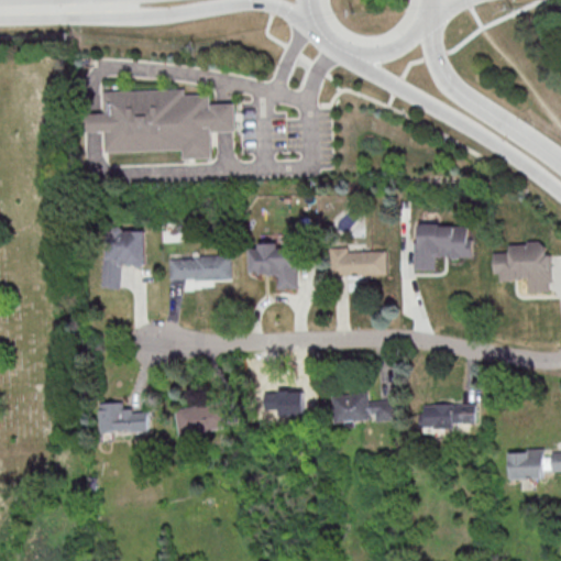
[(101,92),(102,114),(85,116),(85,133),(103,133),(103,153),(182,151),(182,160),(210,158),(210,133),(234,132),(233,105),(209,106),(208,96),(183,97),(183,90),(101,92)]
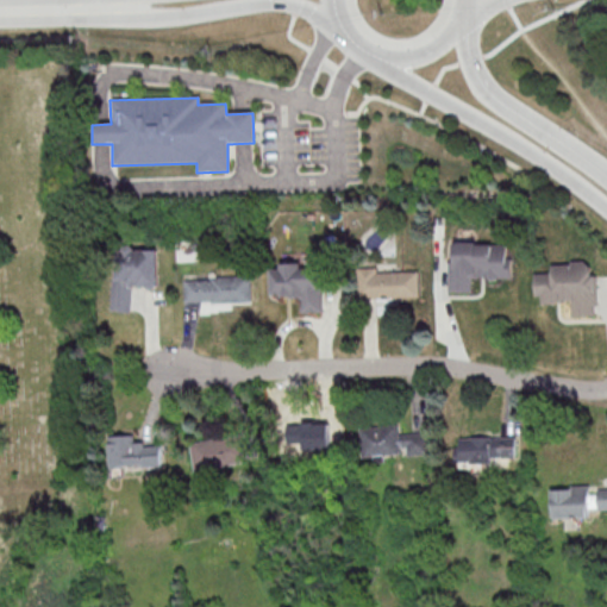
[(446,293),(469,293),(470,280),(508,281),(509,245),(452,244),(452,263),(446,263),(446,293)]
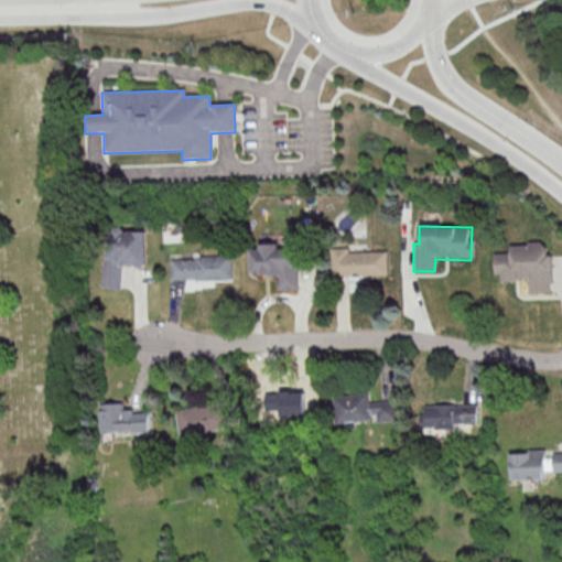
[(101,290),(119,290),(120,267),(143,268),(144,231),(104,230),(101,290)]
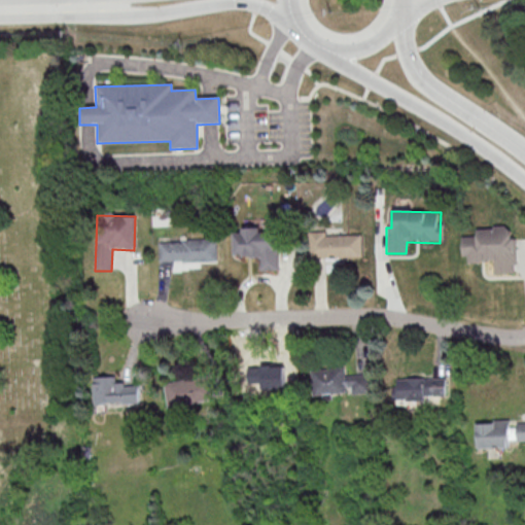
[(462,238),(463,264),(492,263),(493,275),(515,274),(514,238),(510,239),(510,228),(475,229),(476,237),(462,238)]
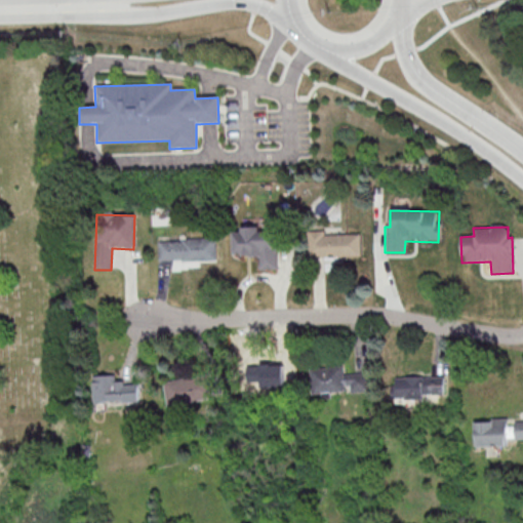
[(257,271),(277,271),(277,233),(257,233),(257,229),(240,229),(240,233),(232,233),(232,256),(257,256),(257,271)]
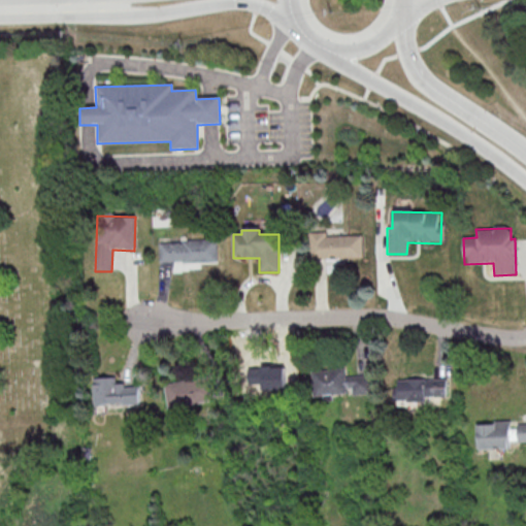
[(308,260),(361,259),(361,236),(324,237),(324,233),(308,233),(308,260)]
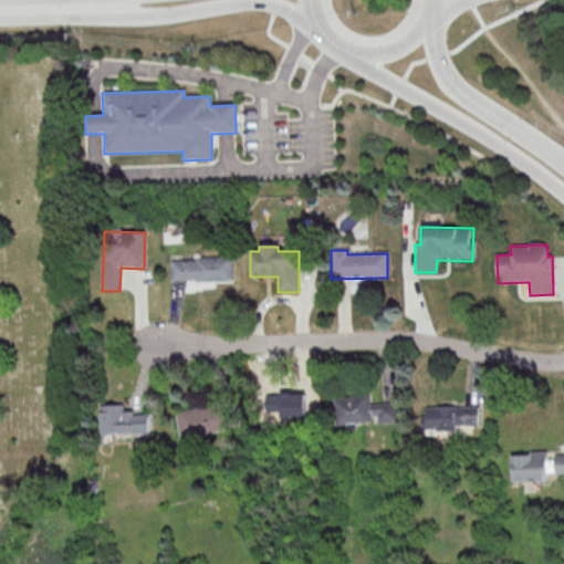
[(169,282),(231,282),(231,260),(169,260),(169,282)]
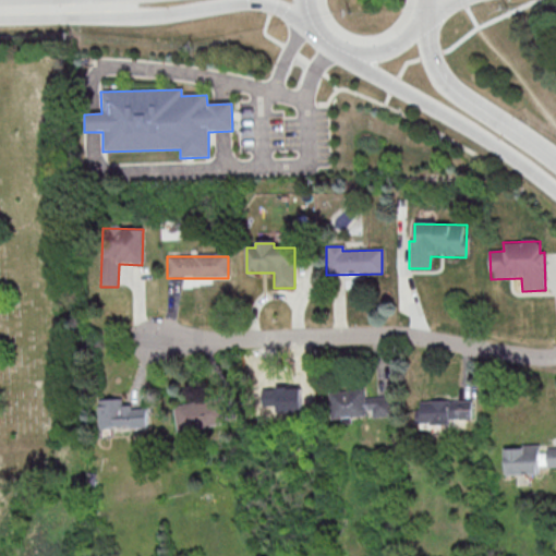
[(262,407),(277,407),(277,414),(301,413),(300,389),(262,390),(262,407)]
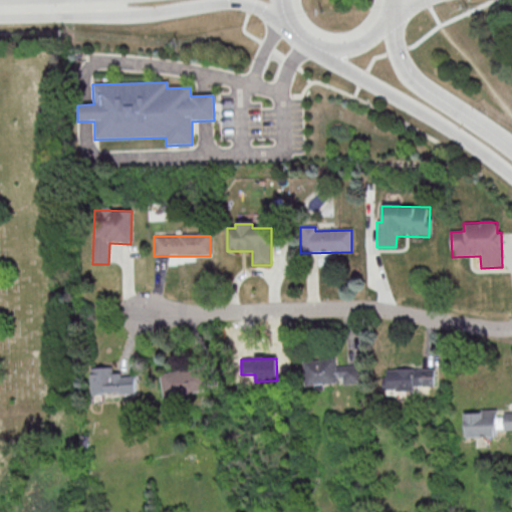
[(301,361),(303,387),(339,385),(339,386),(358,385),(357,365),(334,367),(334,359),(301,361)]
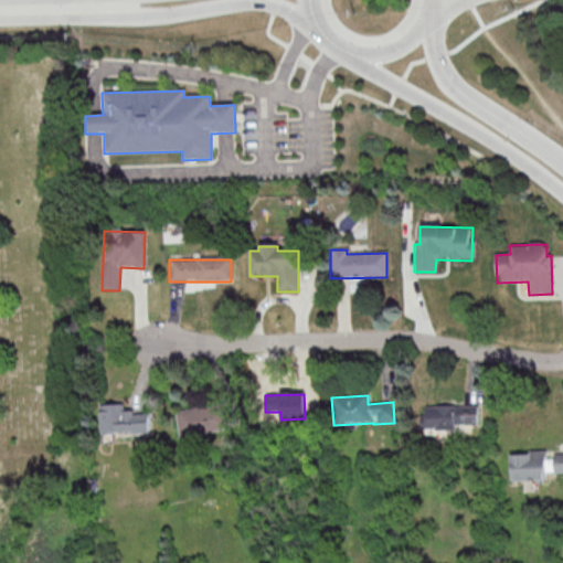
[(174,413),(180,438),(231,429),(226,404),(174,413)]
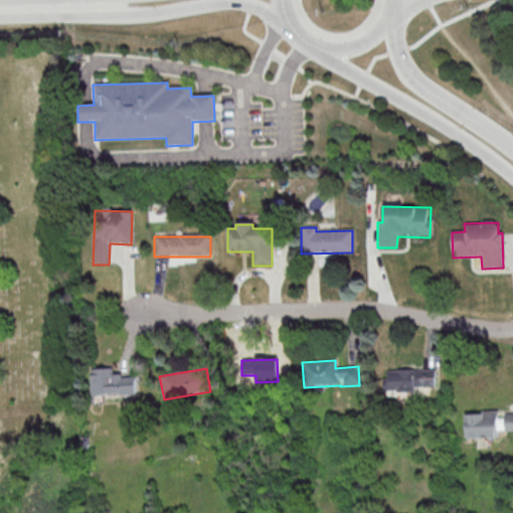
[(135,376),(112,377),(112,369),(90,369),(92,396),(136,394),(135,376)]
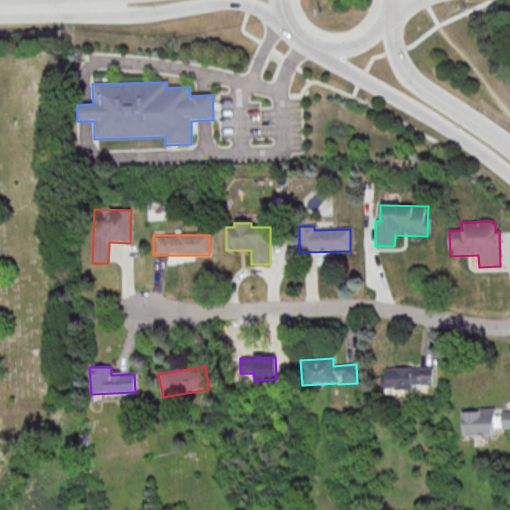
[(382,390),(411,390),(411,385),(432,385),(432,368),(381,369),(382,390)]
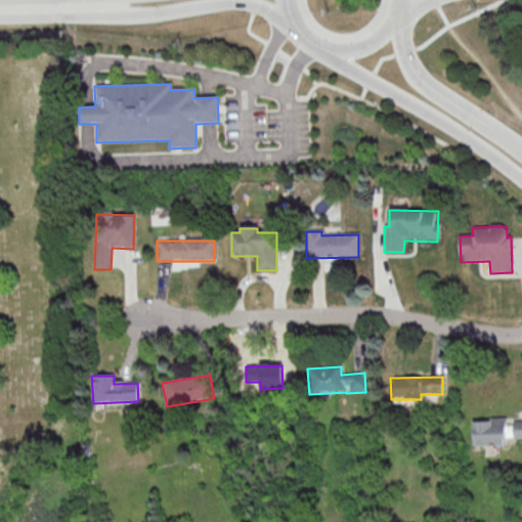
[(473,421),(474,446),(507,445),(506,439),(521,438),(521,421),(508,422),(508,420),(473,421)]
